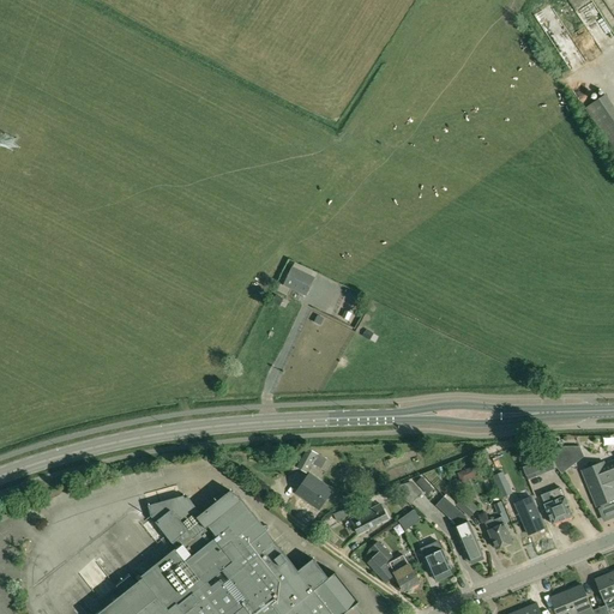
[(613,108),(605,95),(585,108),(613,152),(613,108)]
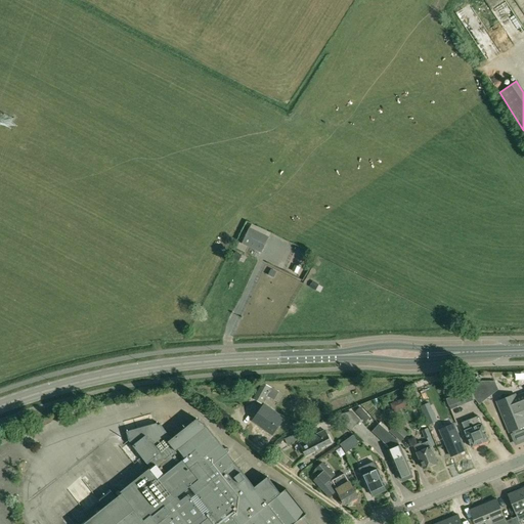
[(250,228),(243,244),(261,252),(268,237),(250,228)]
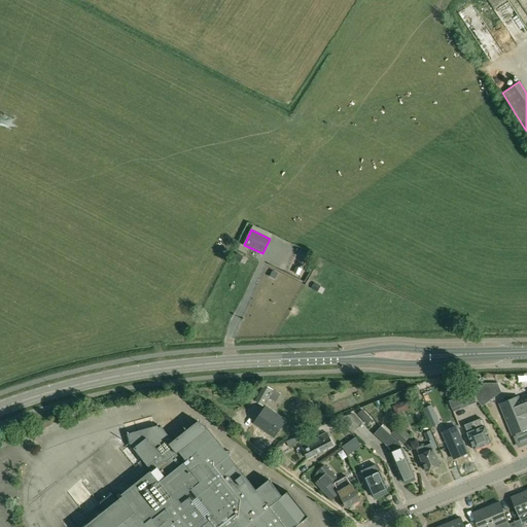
[(470,378),(468,379),(470,383),(471,387),(472,388),(478,401),(482,407),(501,392),(497,383),(485,384),(483,384),(481,379),(479,379),(478,379),(477,377),(471,379),(470,378)]
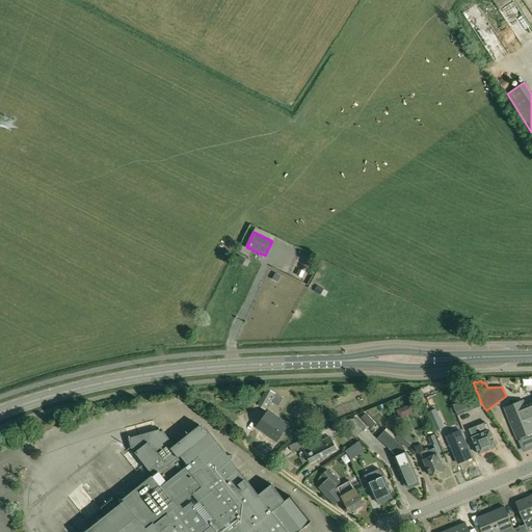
[(258,405),(266,410),(270,402),(278,406),(284,398),(275,393),(275,392),(267,388),(258,405)]
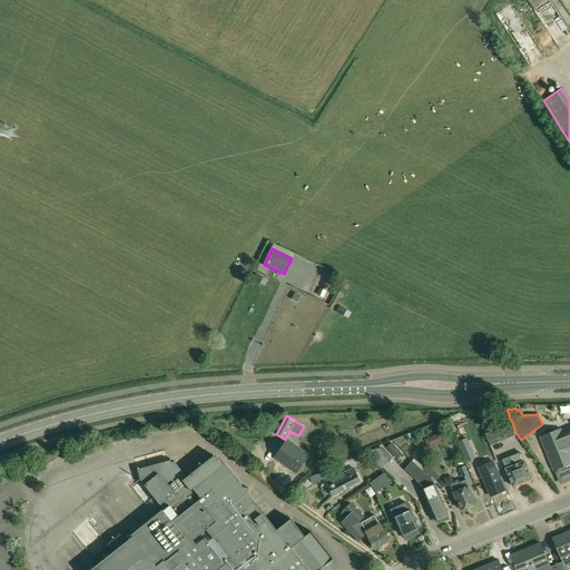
[(484,431),(490,445),(516,435),(509,421),(484,431)]
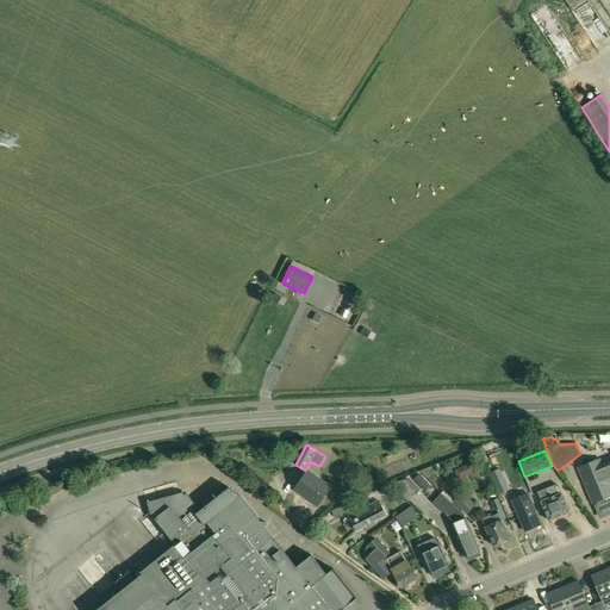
[(609,458),(602,462),(601,459),(578,468),(592,504),(597,503),(598,506),(597,506),(601,517),(609,512),(609,458)]
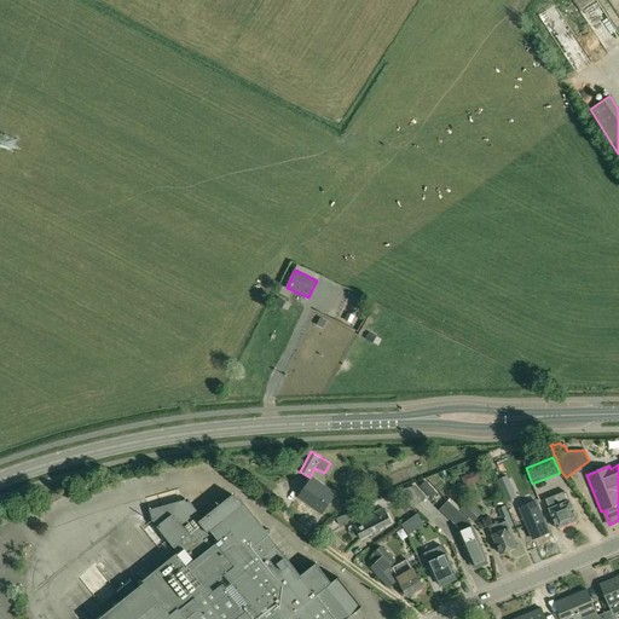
[(156,489),(172,485),(168,474),(154,479),(156,489)]
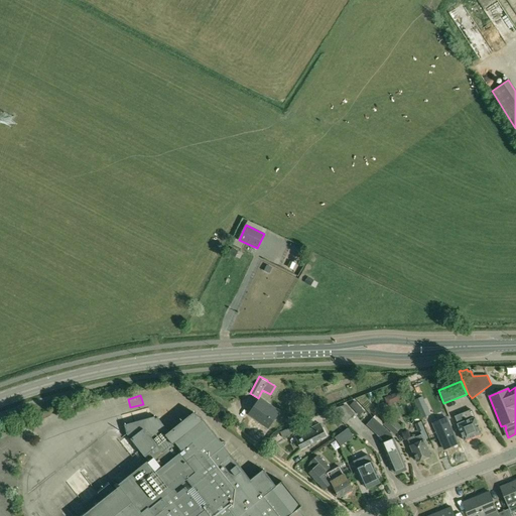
[(414,400),(418,409),(426,406),(422,397),(414,400)]
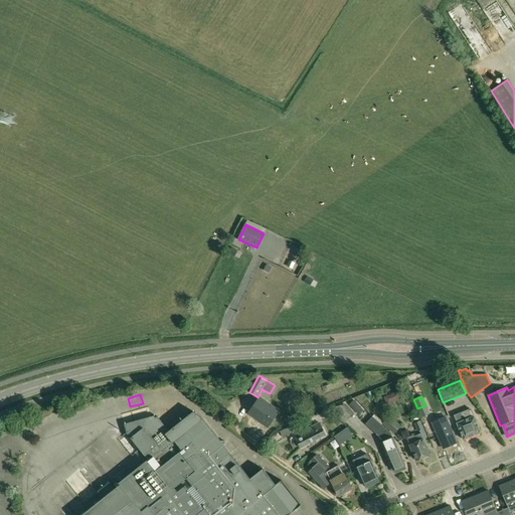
[(248,413),(268,427),(279,411),(261,398),(248,413)]
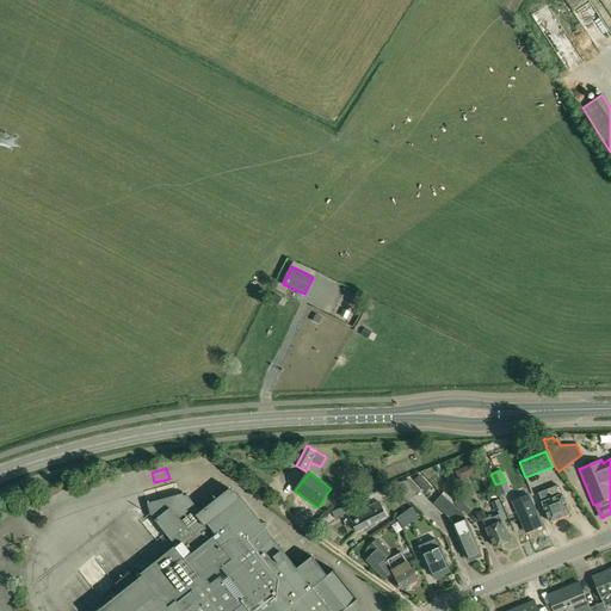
[(414,480),(426,492),(431,487),(420,475),(414,480)]
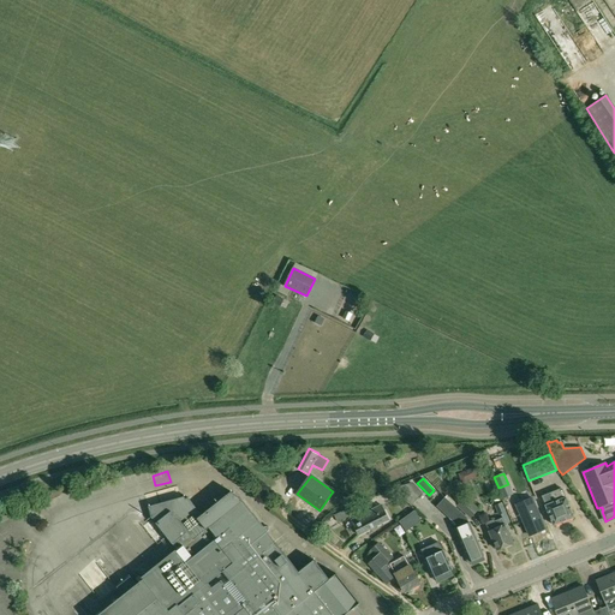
[(383,493),(386,499),(396,495),(393,488),(383,493)]
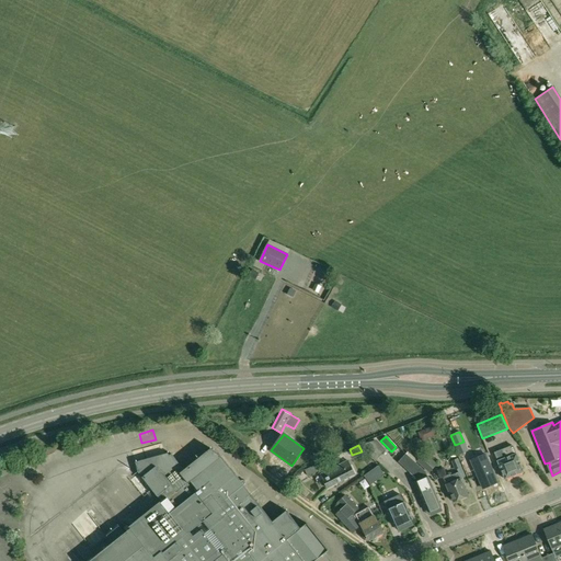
[(495,454),(499,460),(497,460),(505,479),(524,472),(516,454),(515,454),(513,446),(495,454)]
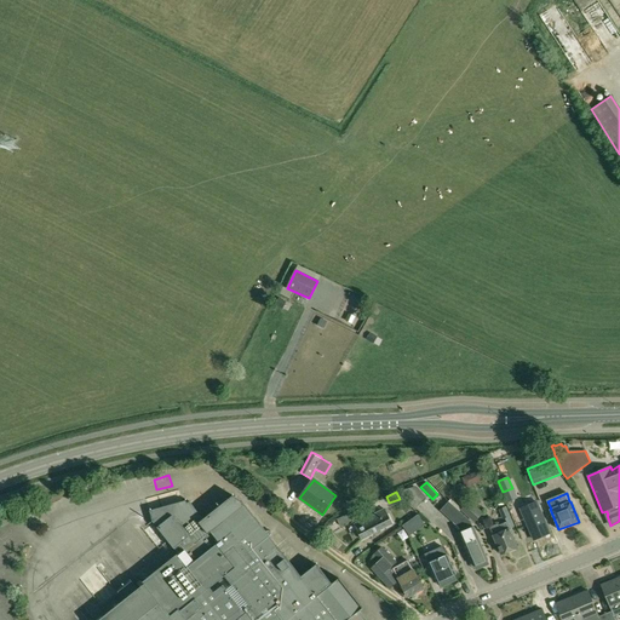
[(145,584),(99,619),(365,619),(359,612),(362,608),(339,579),(332,584),(317,564),(302,577),(244,505),(233,497),(202,521),(185,501),(149,511),(153,522),(178,555),(144,583),(145,584)]
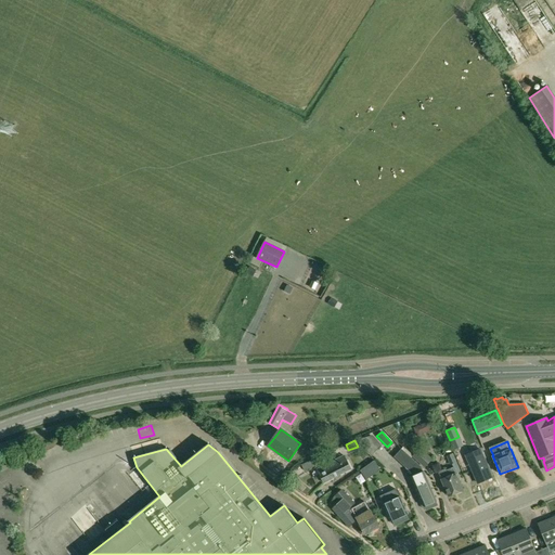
[(401,449),(394,457),(413,475),(411,476),(424,506),(437,501),(423,470),(422,467),(401,449)]
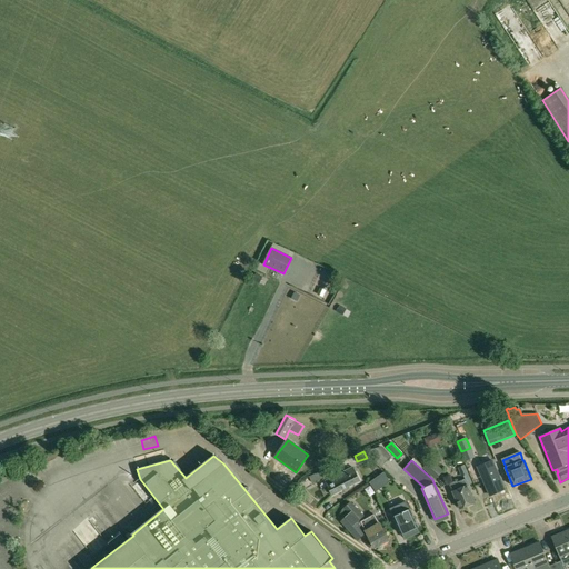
[(423,468),(436,479),(442,471),(430,460),(423,468)]
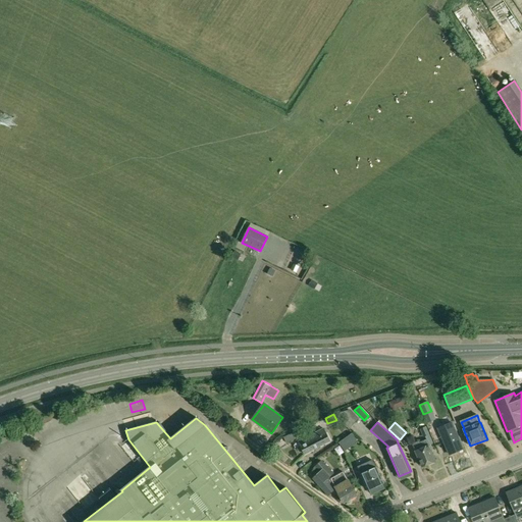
[(419,429),(423,437),(429,434),(425,426),(419,429)]
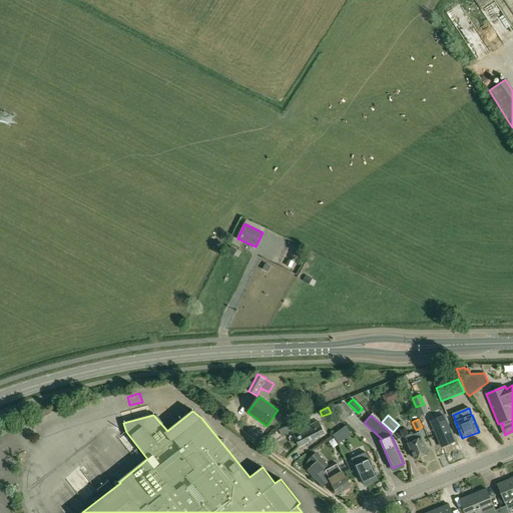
[(279,430),(282,436),(292,432),(292,433),(301,429),(297,421),(289,424),(289,425),(279,430)]
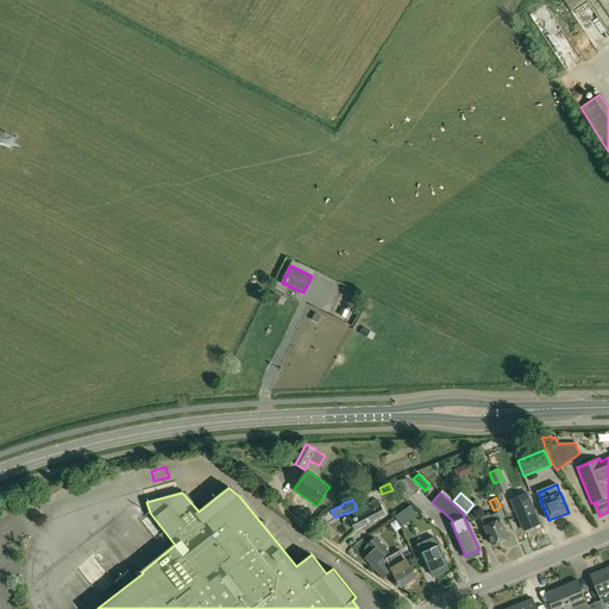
[(356,531),(370,523),(385,515),(378,501),(369,506),(365,500),(359,502),(363,508),(349,515),(356,531)]
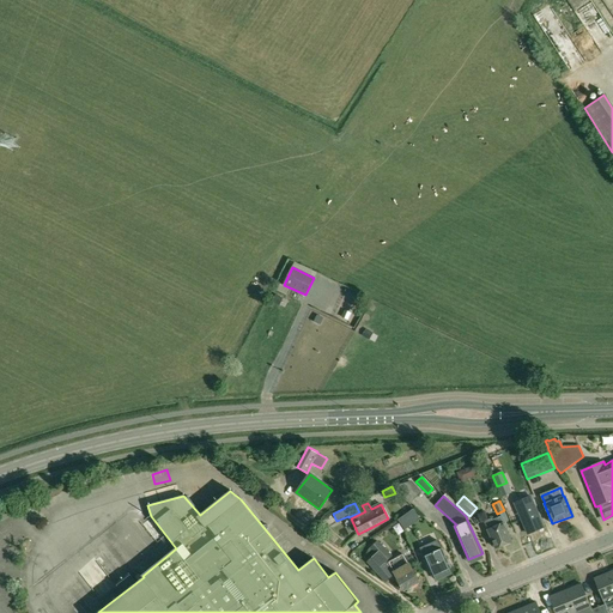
[(519,513),(513,515),(517,528),(525,526),(528,534),(544,528),(534,505),(526,509),(523,505),(517,508),(519,513)]
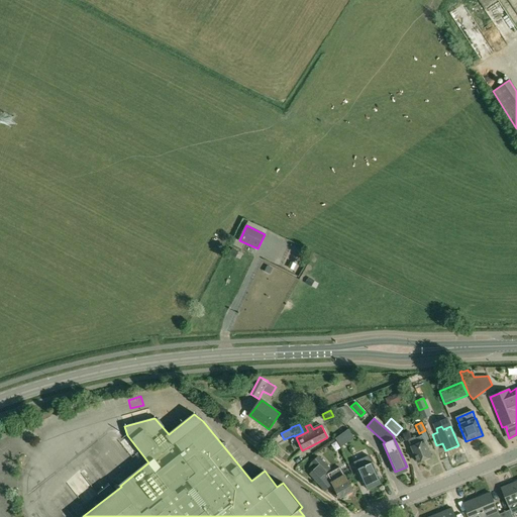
[(348,429),(335,438),(341,447),(354,438),(348,429)]
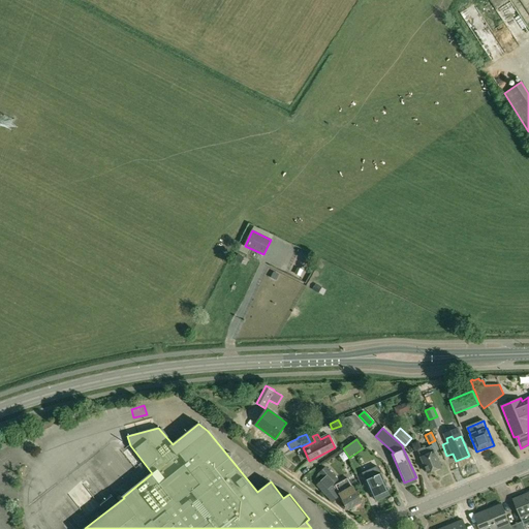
[(425,447),(417,450),(427,473),(441,467),(432,445),(425,448),(425,447)]
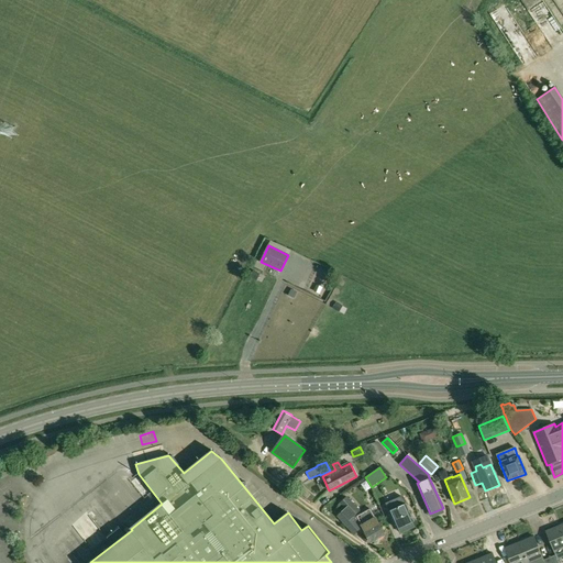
[(300,493),(308,499),(307,499),(311,503),(316,497),(312,495),(311,495),(305,489),(300,493)]
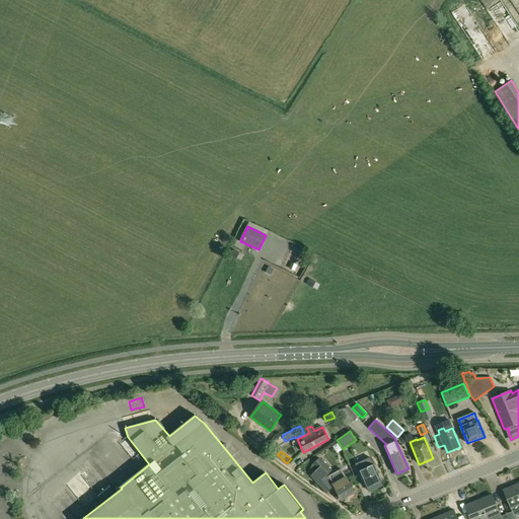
[(370,457),(356,463),(366,488),(368,487),(370,491),(381,486),(379,482),(381,480),(370,457)]
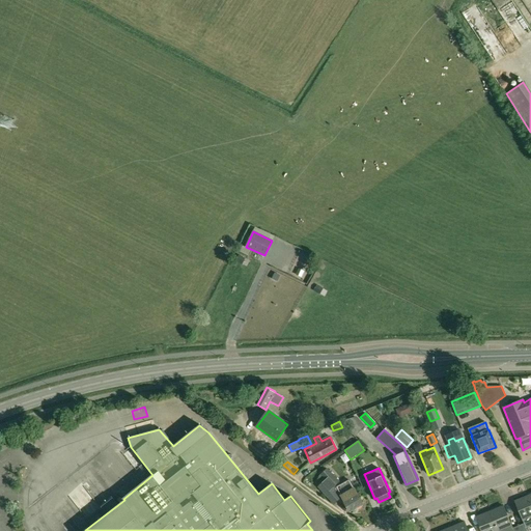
[(317,486),(334,504),(341,498),(333,487),(339,482),(327,469),(320,475),(325,480),(317,486)]
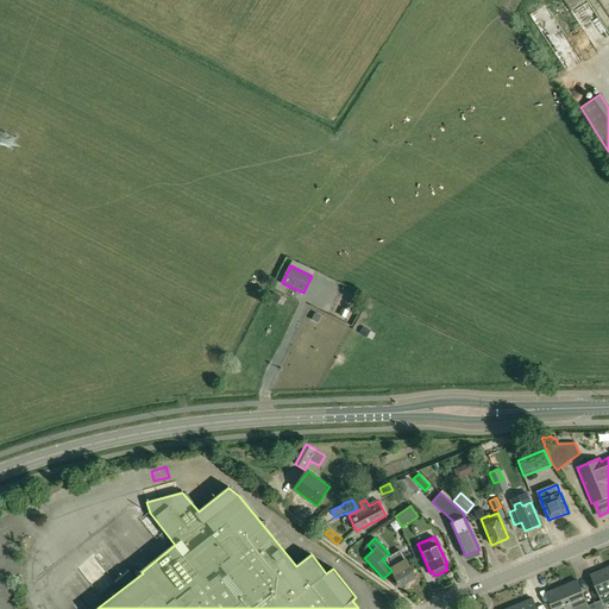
[(395,577),(401,588),(416,578),(410,567),(406,559),(402,554),(401,552),(383,560),(390,570),(391,569),(395,577)]
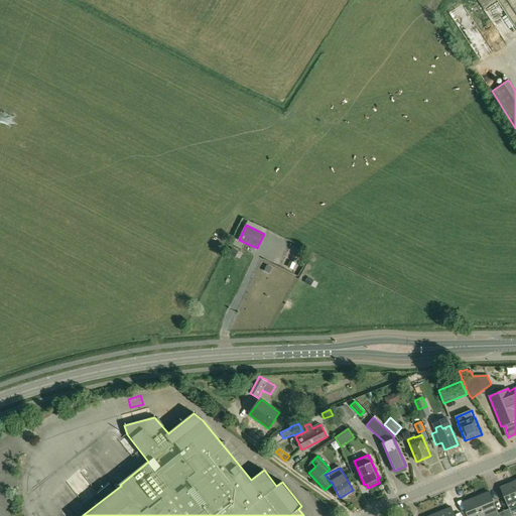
[(515,487),(513,482),(500,487),(509,509),(504,511),(506,515),(512,515),(511,513),(515,510),(515,487)]
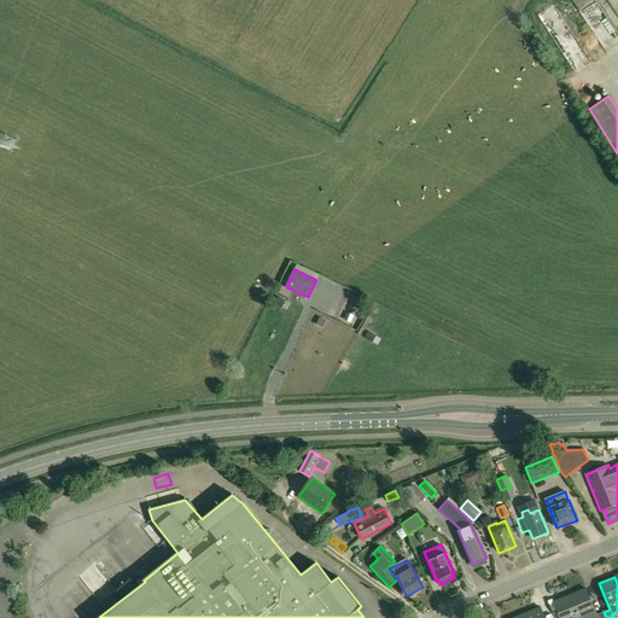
[(586,588),(570,595),(579,617),(595,612),(586,588)]
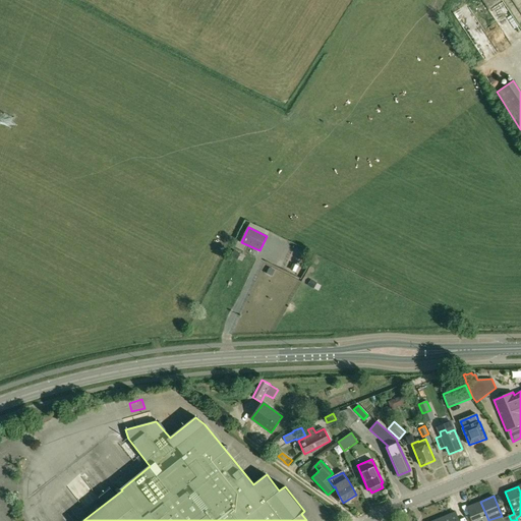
[(488,520),(480,502),(467,508),(472,520),(488,520)]
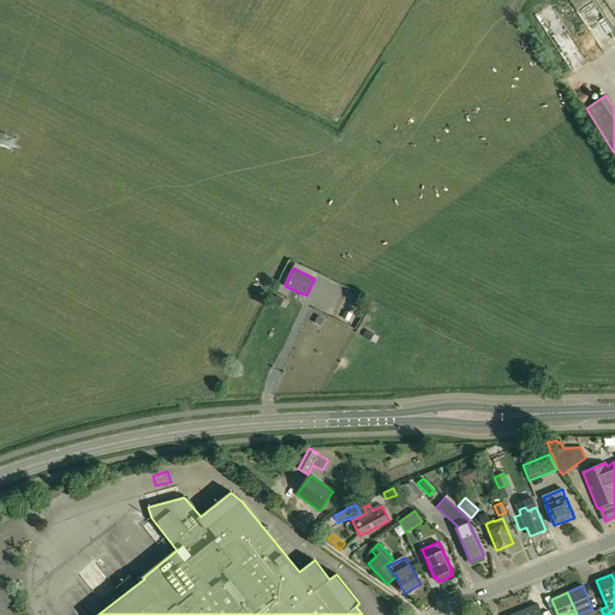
[(542,614),(538,604),(523,610),(524,614),(542,614)]
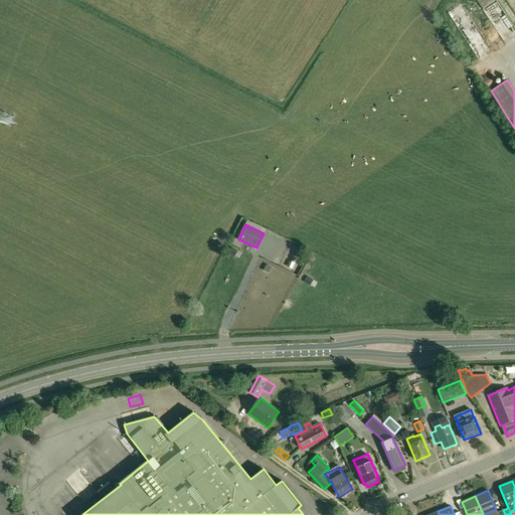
All buildings are outlined.
